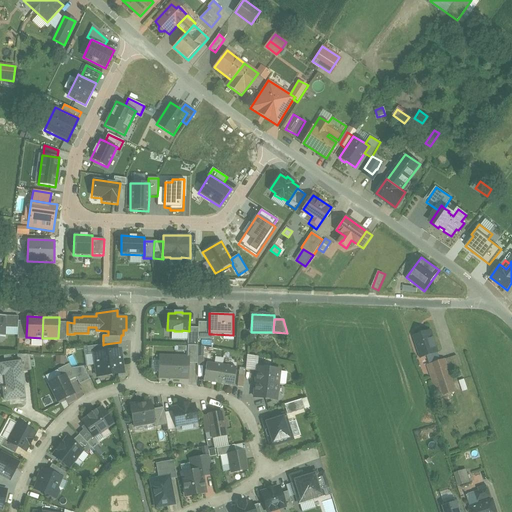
[(27,321),(19,321),(18,328),(18,339),(27,339),(27,337),(26,337),(27,321)]
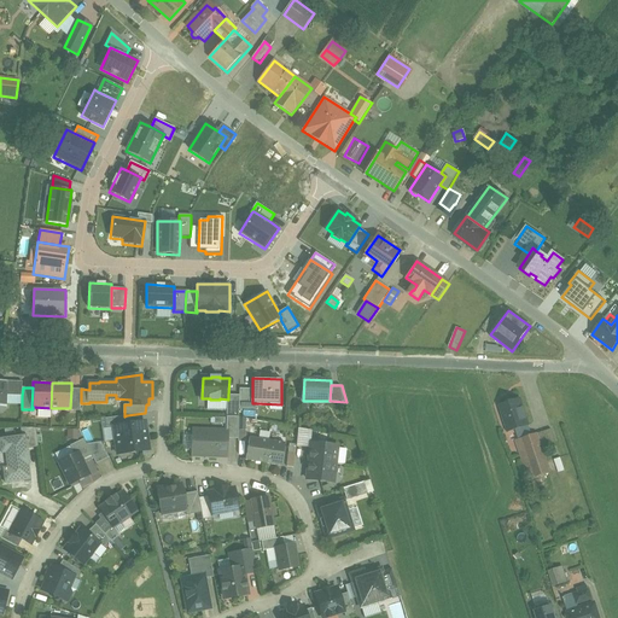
[(81,389),(71,389),(70,408),(70,410),(81,410),(81,403),(81,389)]
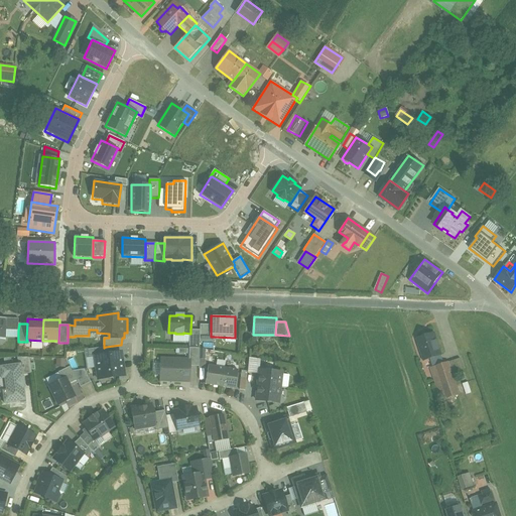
[(211,325),(201,325),(201,330),(200,342),(214,342),(214,337),(211,337),(211,325)]
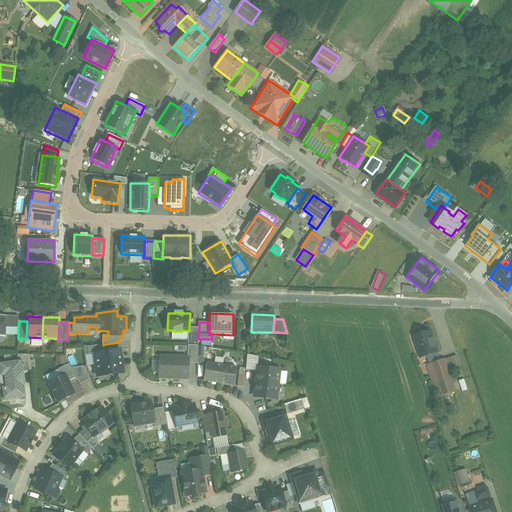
[(199,327),(189,327),(189,331),(188,345),(198,345),(198,339),(199,327)]
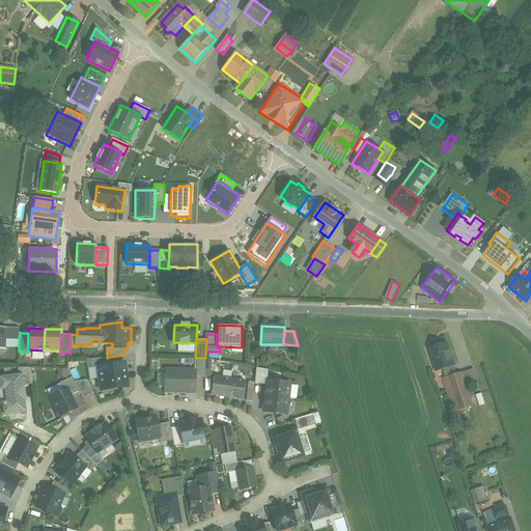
[(448,343),(429,348),(437,371),(443,369),(446,378),(457,374),(454,365),(455,365),(448,343)]
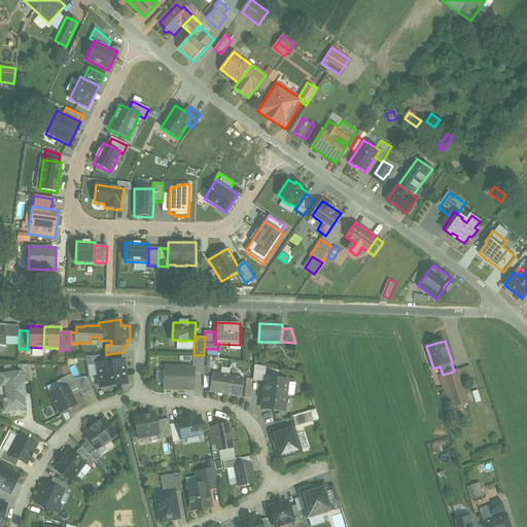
[(106,354),(91,357),(92,364),(98,363),(109,361),(108,354),(106,355),(106,354)]
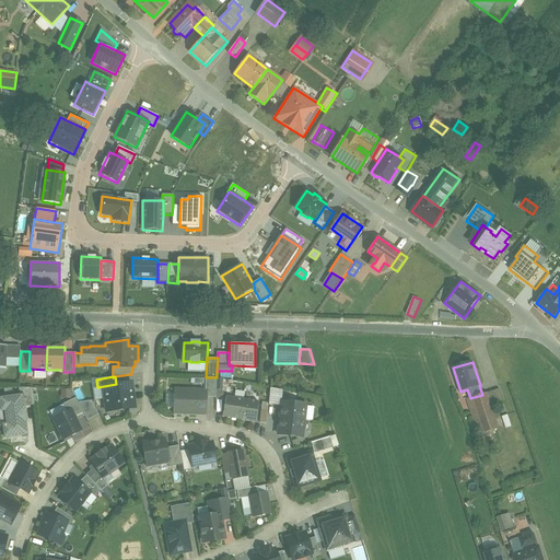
[(217,377),(206,377),(206,391),(207,391),(207,397),(217,397),(217,389),(217,378),(217,377)]
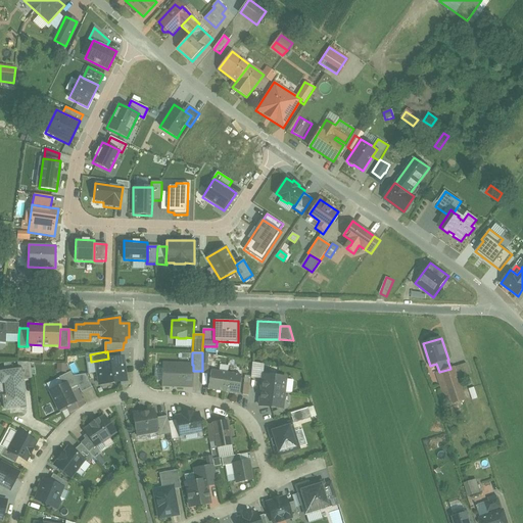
[(108,359),(97,361),(98,373),(125,369),(123,357),(108,359)]
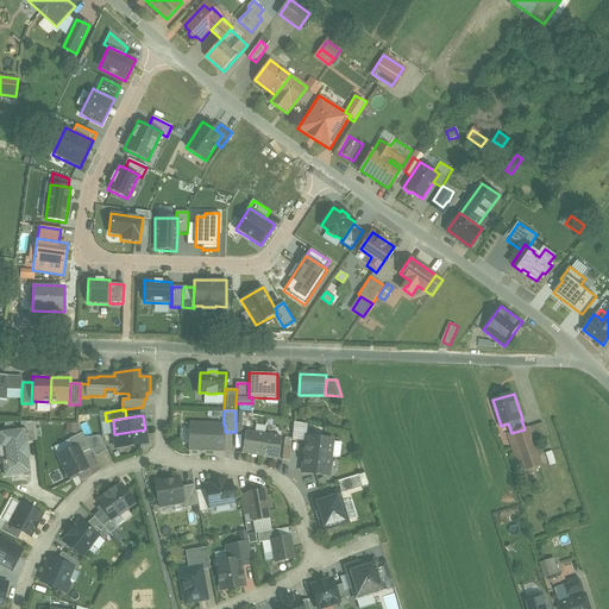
[(36,422),(20,422),(22,431),(23,444),(38,441),(36,422)]
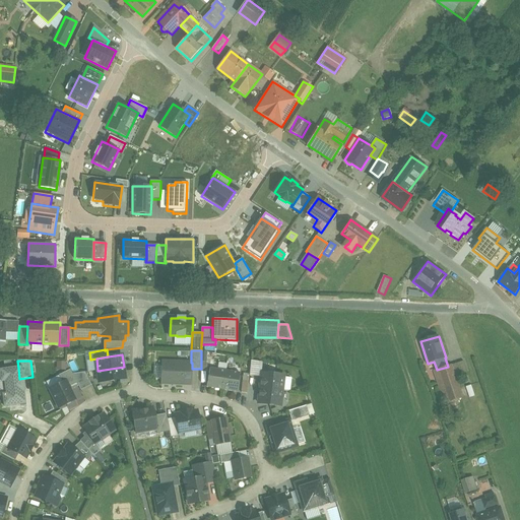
[(191,363),(164,362),(163,383),(191,384),(192,369),(192,363),(191,363)]
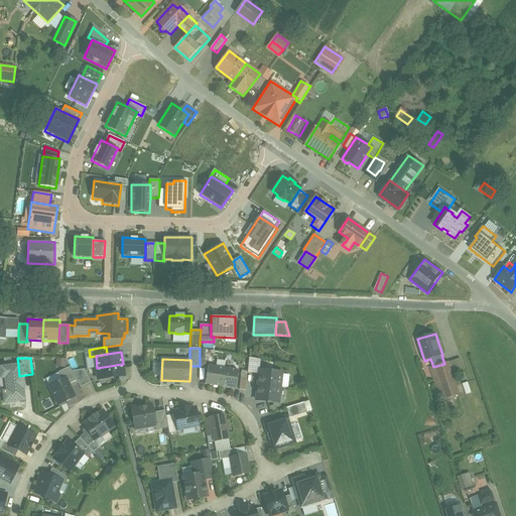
[(461,359),(449,362),(454,374),(465,370),(461,359)]
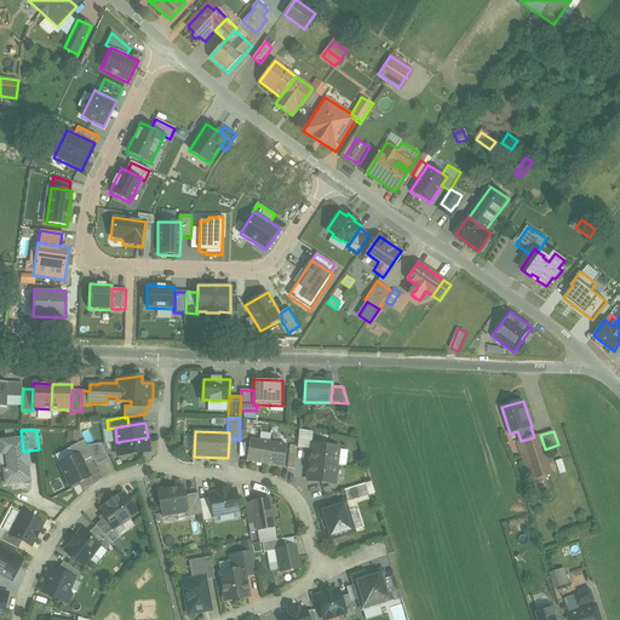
[(521,441),(518,442),(532,482),(552,475),(539,436),(534,437),(521,441)]
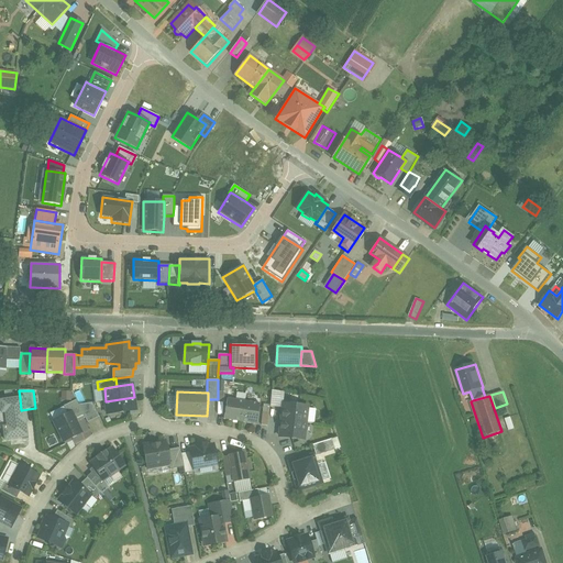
[(134,397),(106,401),(108,415),(136,410),(134,397)]
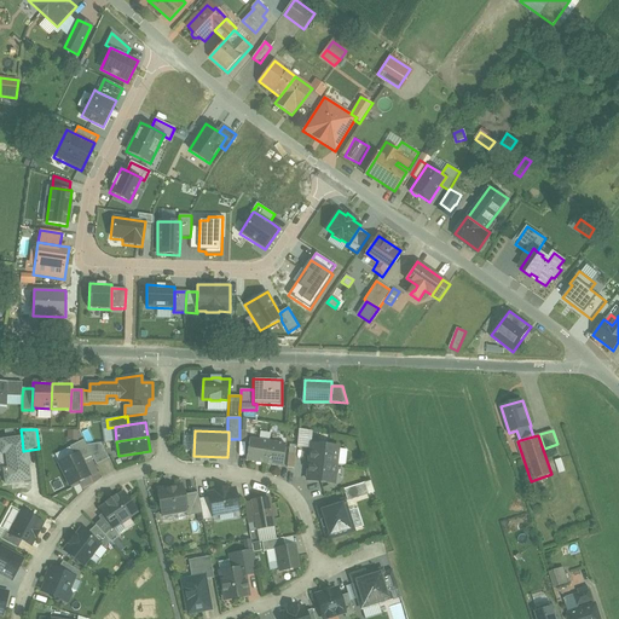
[(22,438),(0,439),(0,450),(0,453),(0,452),(0,472),(3,472),(4,485),(32,481),(29,469),(25,469),(23,451),(22,438)]
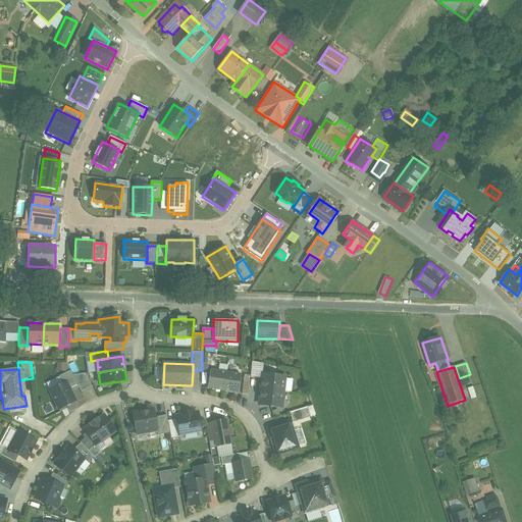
[(227,372),(211,369),(208,388),(224,392),(227,372)]
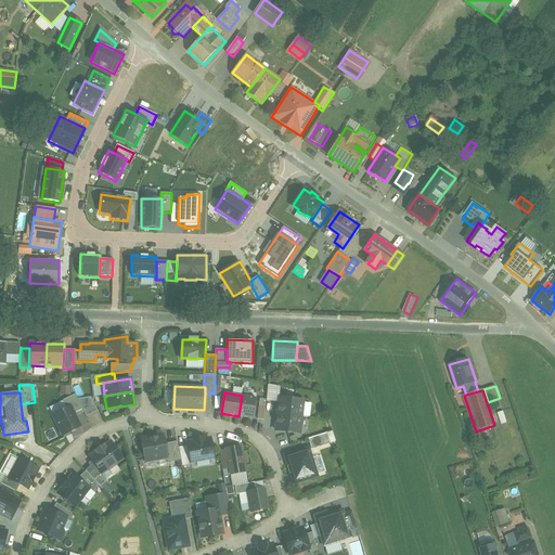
[(76,395),(63,400),(67,409),(71,407),(76,416),(85,412),(78,399),(76,395)]
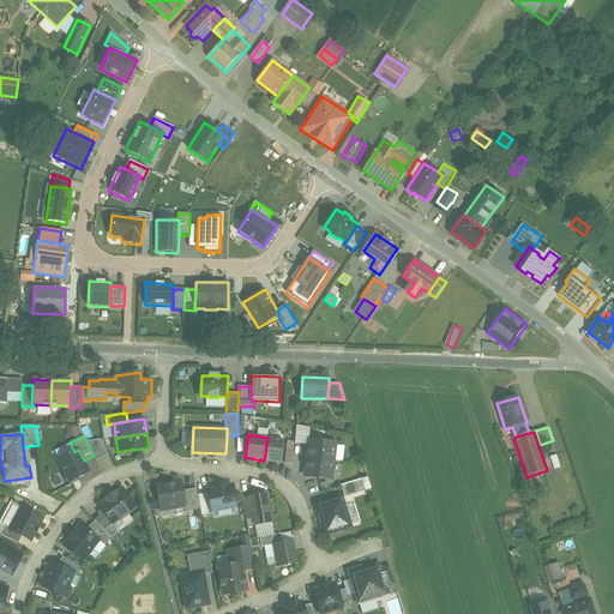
[(284,440),(268,438),(264,461),(281,463),(284,440)]
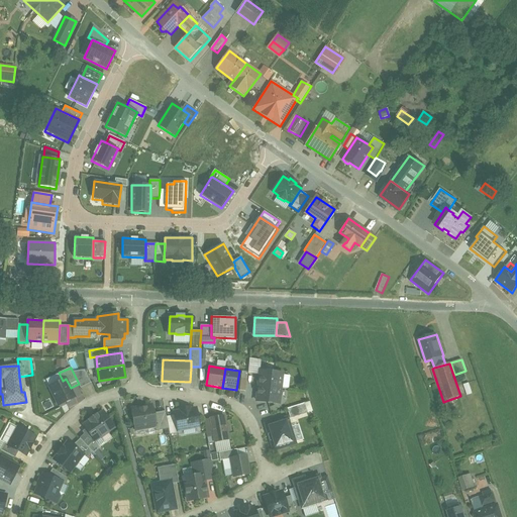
[(91,383),(85,370),(73,372),(79,384),(81,388),(91,383)]
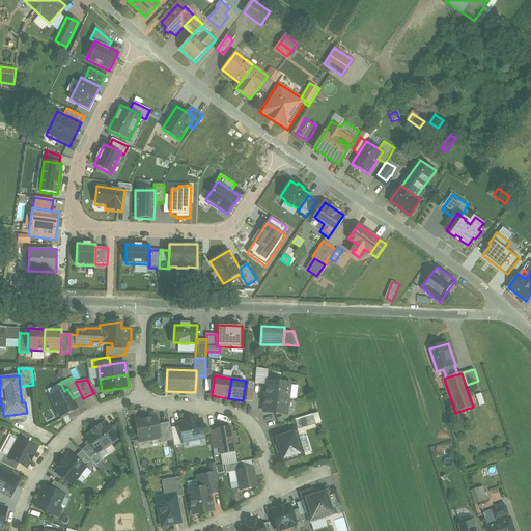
[(290,384),(268,381),(266,396),(288,399),(290,384)]
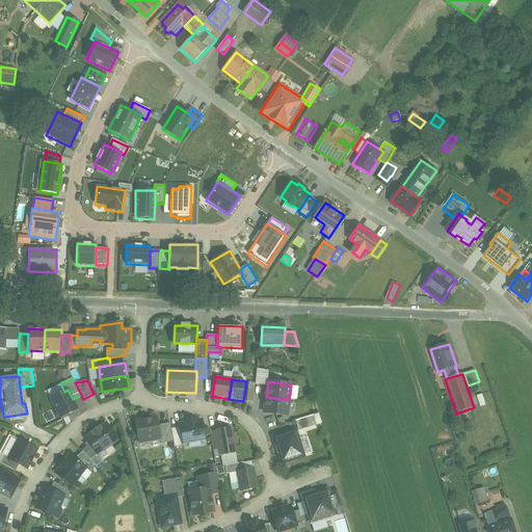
[(64,392),(51,398),(60,418),(78,409),(73,399),(68,390),(64,392)]
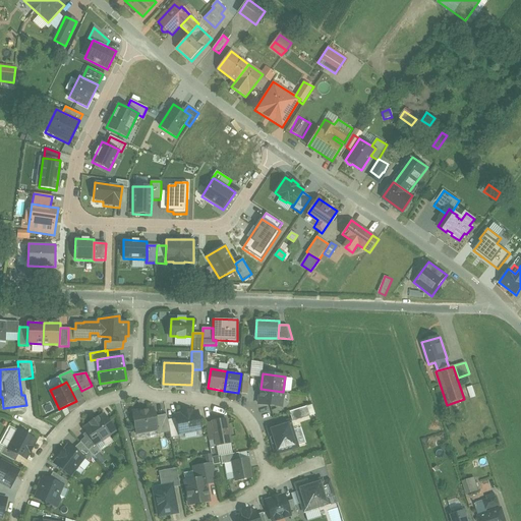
[(473,386),(468,388),(471,399),(476,397),(473,386)]
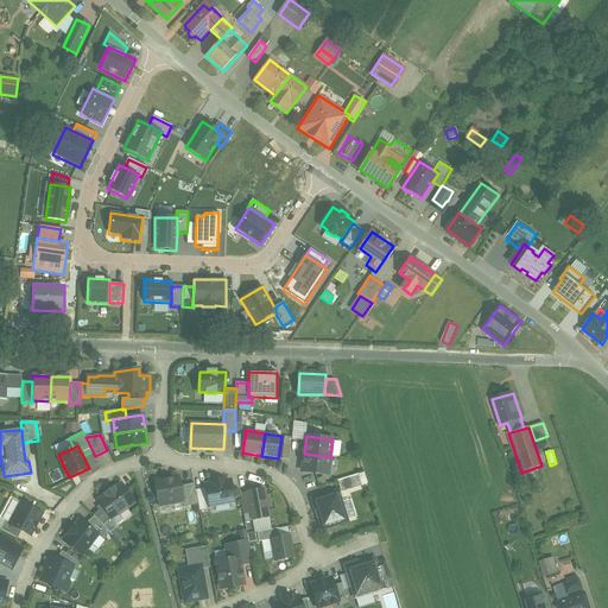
[(330,457),(304,454),(303,472),(329,474),(330,457)]
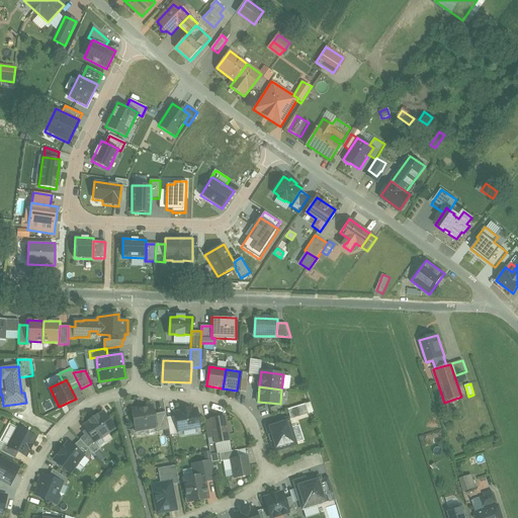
[(306,404),(288,410),(291,419),(309,414),(306,404)]
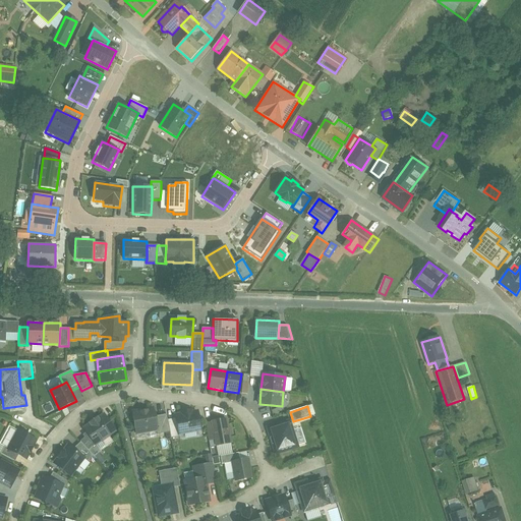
[(153,409),(132,413),(136,435),(157,430),(155,417),(153,409)]
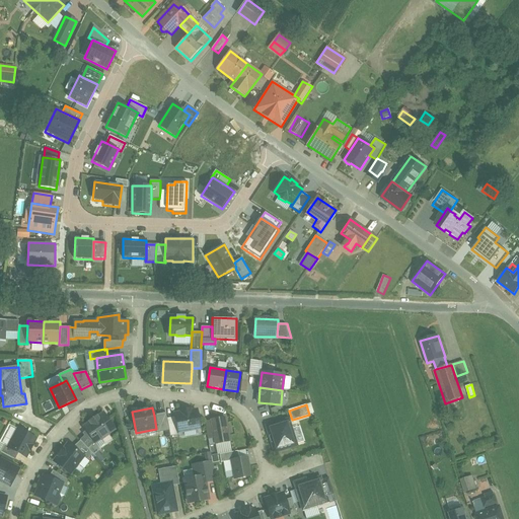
[(191,410),(181,412),(181,414),(175,415),(176,417),(178,432),(179,432),(200,428),(197,411),(191,412),(191,410)]
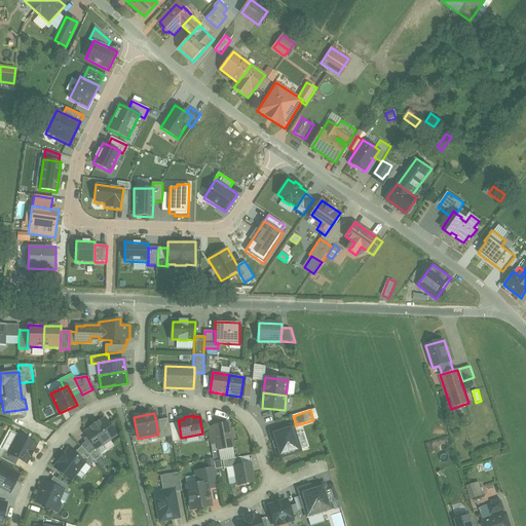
[(168,418),(156,421),(158,435),(159,439),(173,437),(170,424),(168,418)]
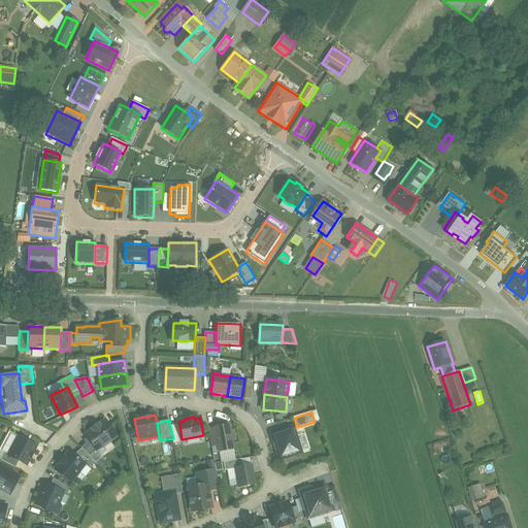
[(105,421),(99,425),(99,424),(92,429),(93,430),(87,434),(97,450),(98,450),(103,446),(104,447),(111,442),(110,441),(117,436),(105,421)]
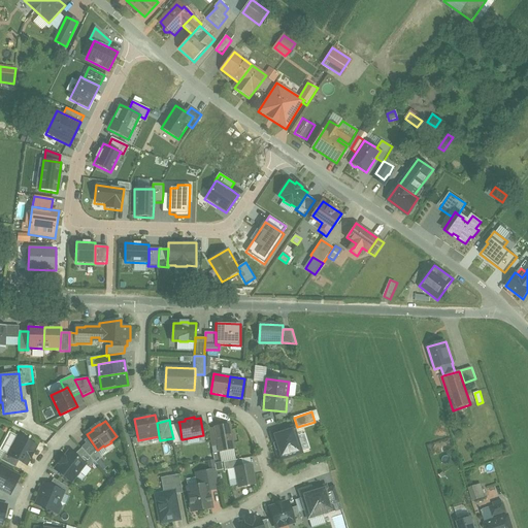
[(179,424),(170,426),(173,438),(174,443),(183,442),(183,439),(182,439),(179,424)]
